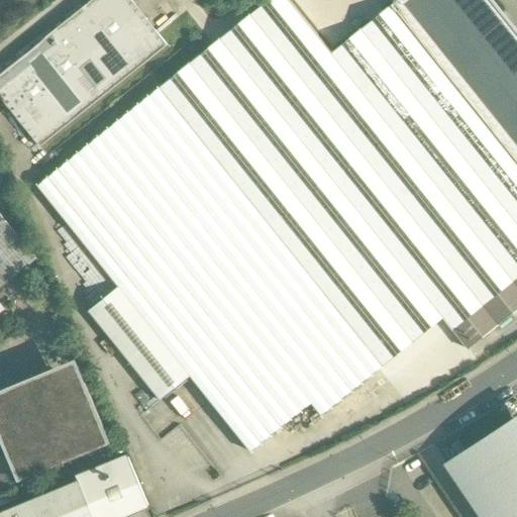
[(131,0),(91,0),(0,73),(0,95),(40,146),(168,44),(131,0)]
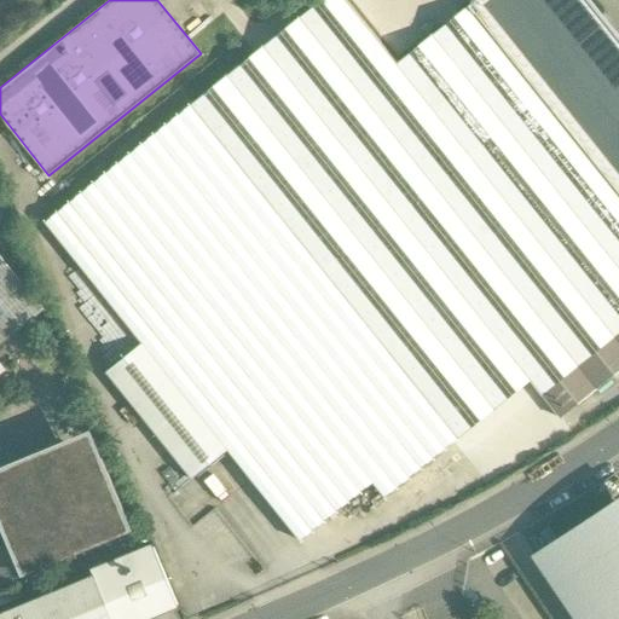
[(346,0),(320,0),(45,221),(142,342),(106,371),(191,479),(227,450),(300,539),(372,481),(385,497),(531,380),(561,417),(618,370),(618,35),(590,0),(475,0),(397,63),(346,0)]
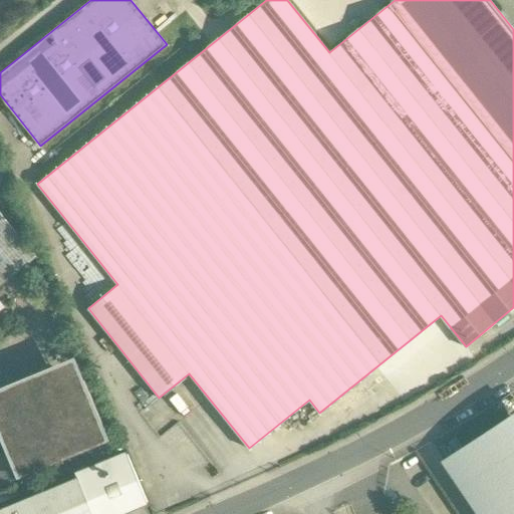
[(85,379),(0,414),(0,432),(9,455),(17,473),(108,436),(85,379)]
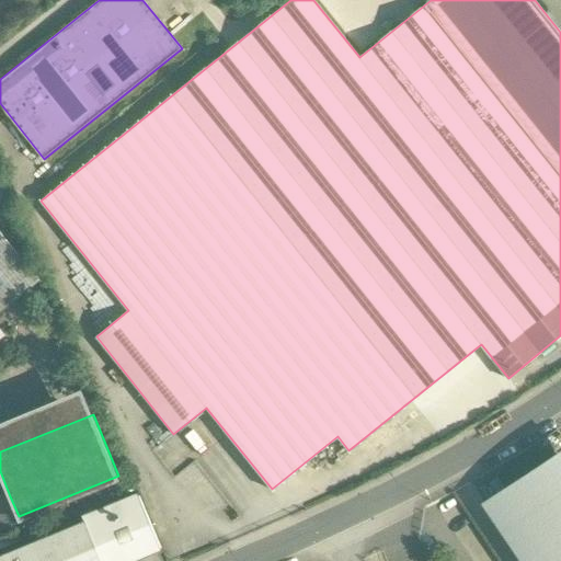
[(560,560),(560,460),(558,456),(487,503),(525,560),(560,560)]
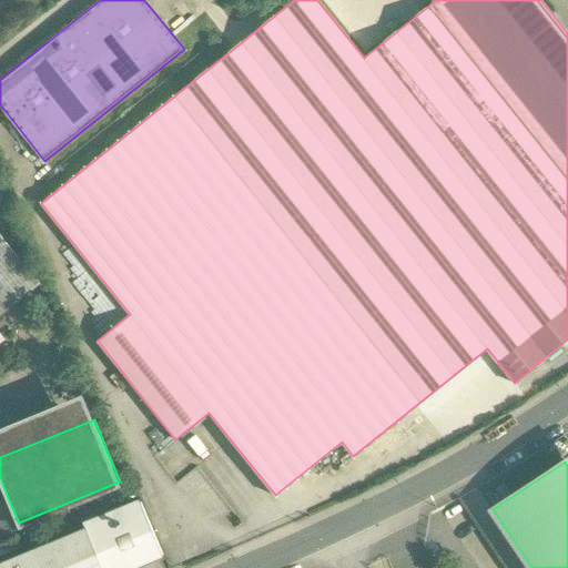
[(141,501),(85,525),(87,528),(88,528),(103,567),(130,567),(163,555),(141,501)]
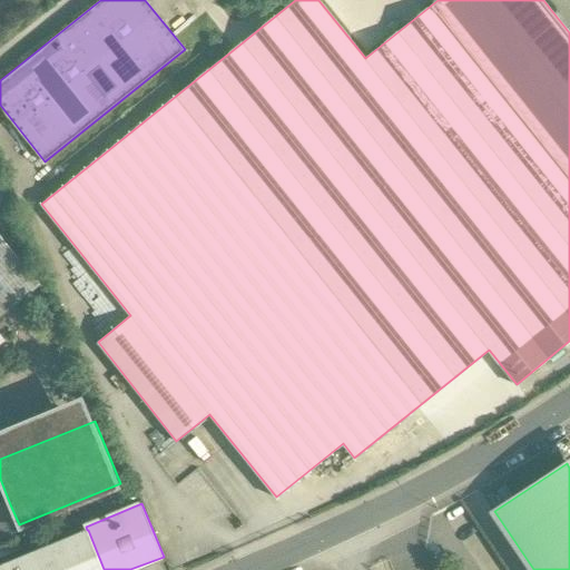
[(0,532),(19,524),(10,504),(0,508),(0,532)]
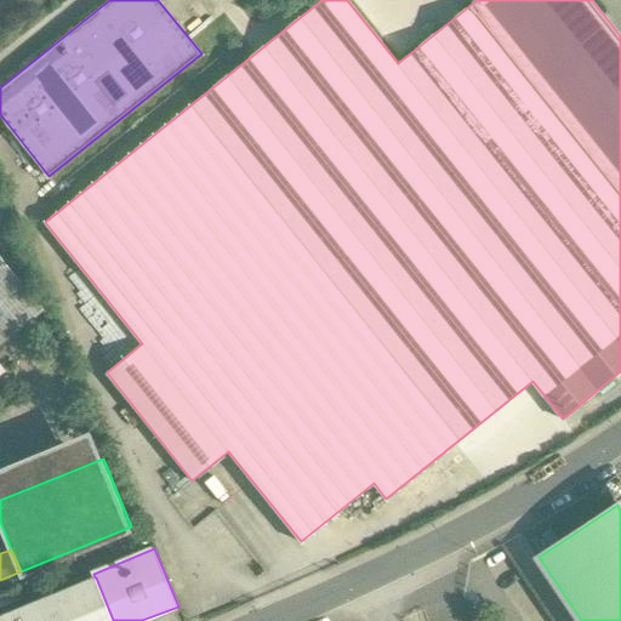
[(95,577),(30,604),(36,620),(113,620),(96,577),(95,577)]
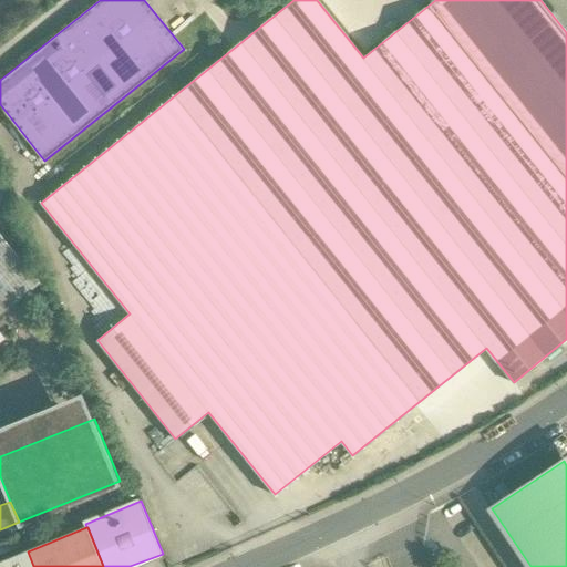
[(33,566),(28,552),(0,563),(0,566),(33,566)]
